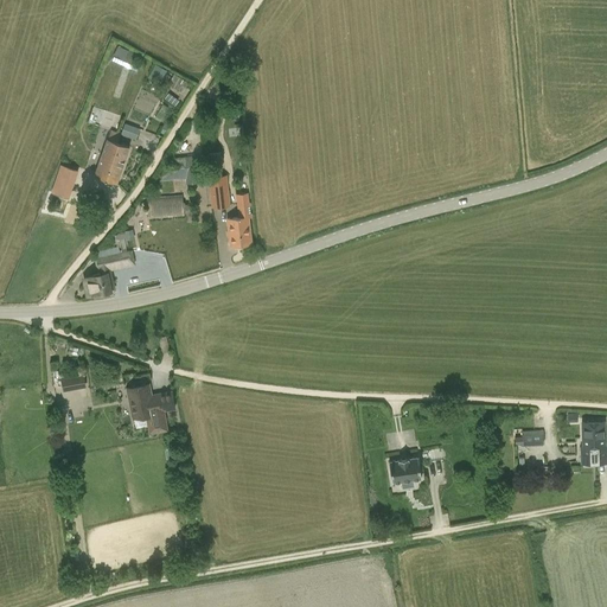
[(129,51),(119,46),(114,55),(125,59),(129,51)]
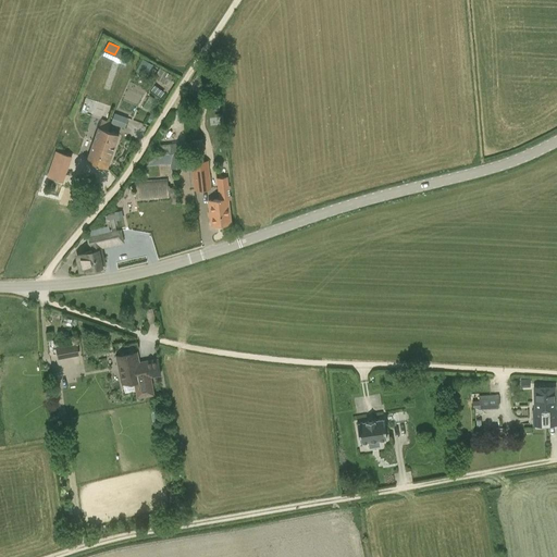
[(147,76),(153,64),(143,59),(136,71),(147,76)]
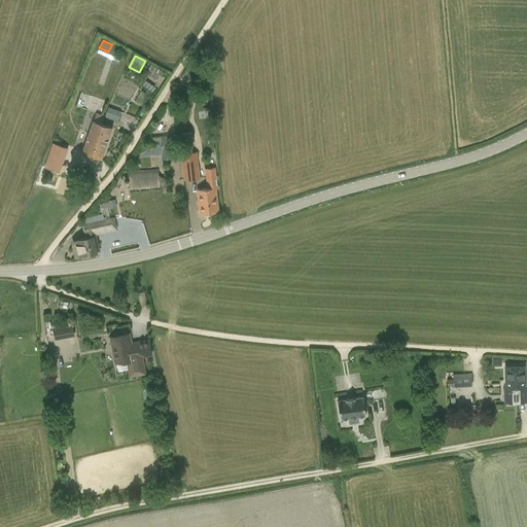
[(145,74),(160,81),(165,71),(151,64),(145,74)]
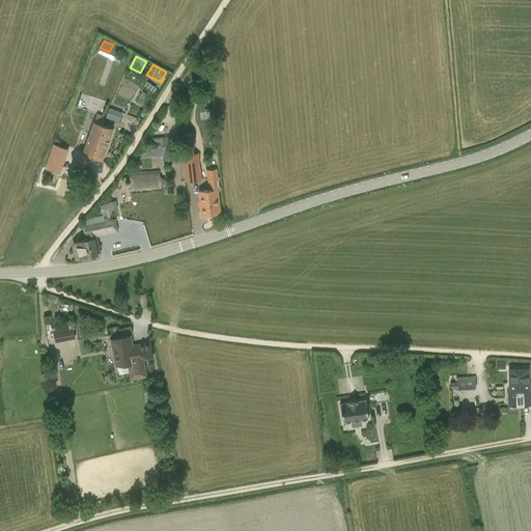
[(122,112),(109,108),(106,117),(118,121),(122,112)]
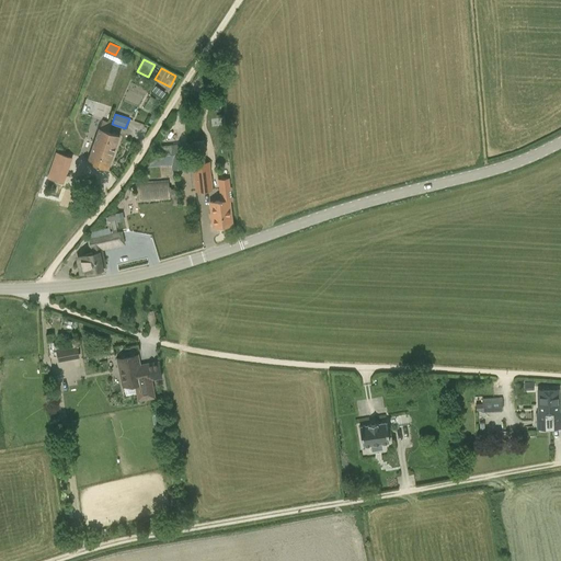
[(102,121),(99,128),(87,162),(107,170),(119,136),(109,133),(112,124),(102,121)]
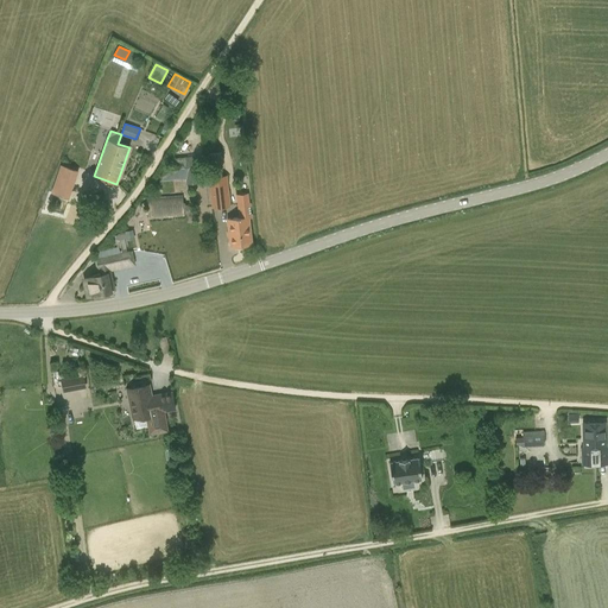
[(172,169),(168,169),(160,181),(187,178),(187,184),(200,183),(198,166),(196,166),(196,156),(172,158),(172,169)]
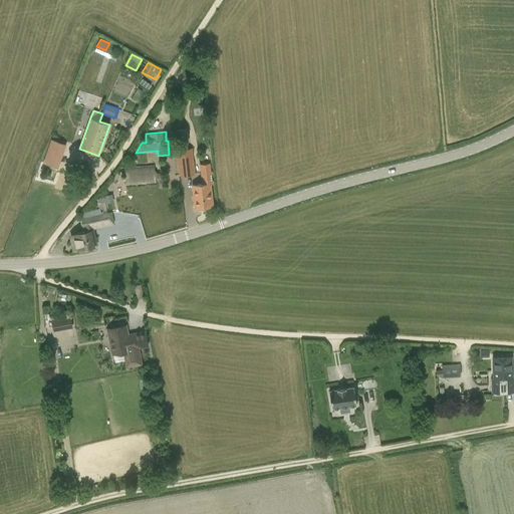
[(51,140),(43,163),(58,168),(66,145),(51,140)]
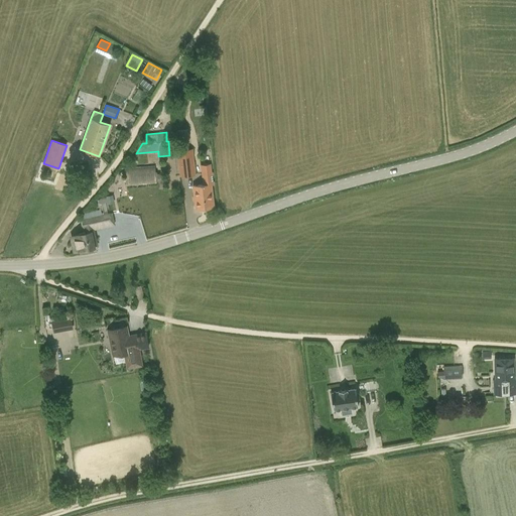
[(196,175),(192,148),(176,150),(180,176),(196,175)]
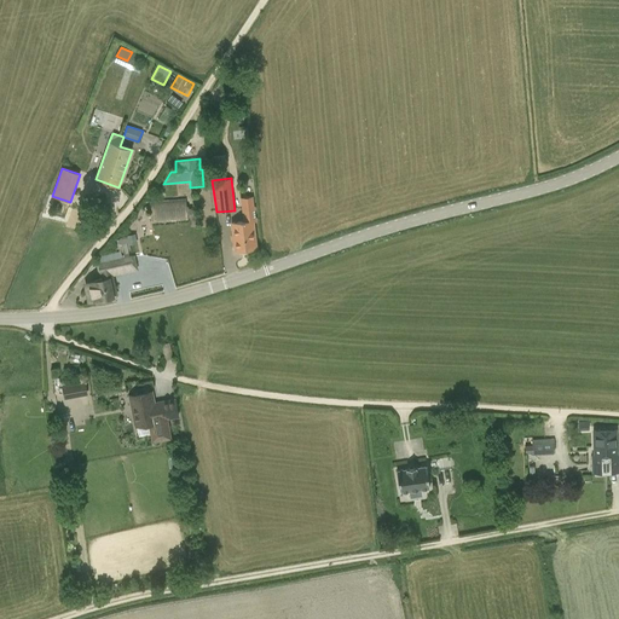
[(255,248),(253,223),(258,221),(256,217),(255,218),(255,210),(256,210),(255,206),(254,207),(253,196),(241,198),(243,221),(232,223),(232,224),(236,250),(255,248)]
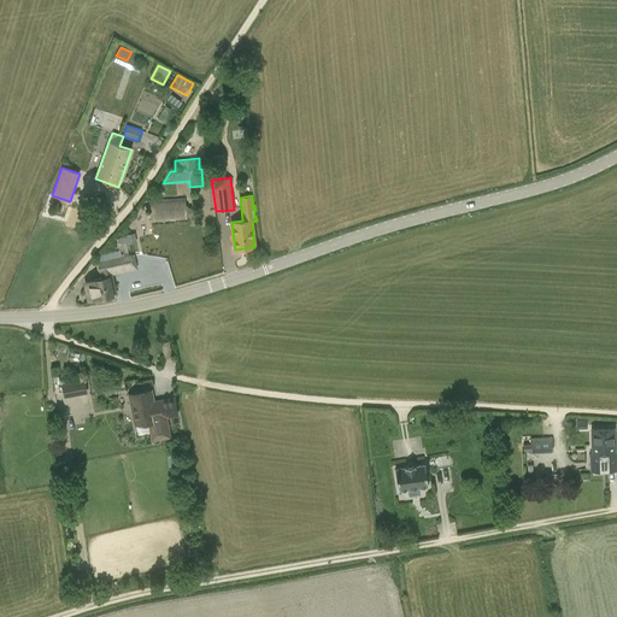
[(188,219),(186,198),(148,201),(151,223),(188,219)]
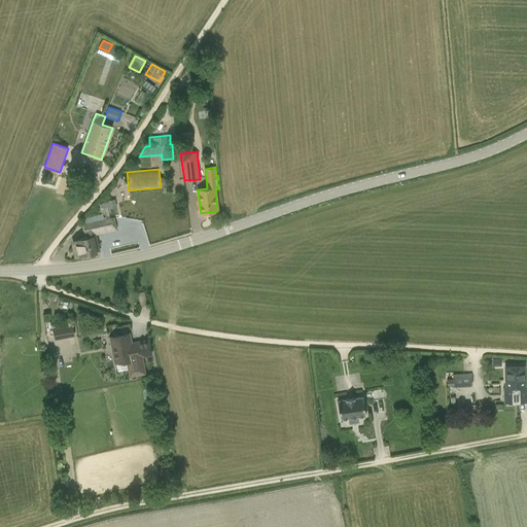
[(108,203),(99,204),(100,210),(104,209),(104,208),(109,207),(109,209),(110,209),(116,207),(115,199),(108,201),(108,203)]
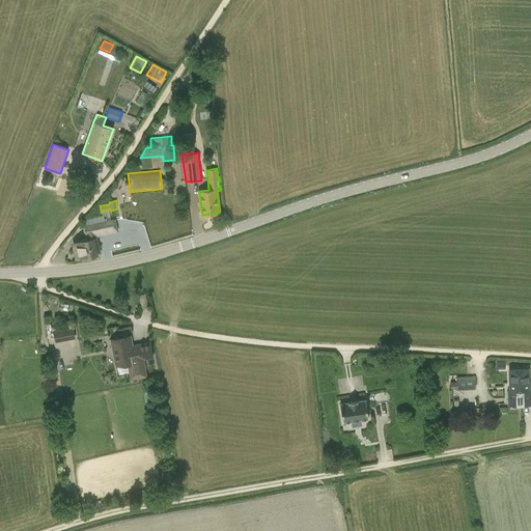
[(118,231),(116,219),(103,221),(102,218),(84,222),(88,239),(82,240),(82,243),(78,244),(81,258),(96,255),(96,254),(100,254),(95,235),(118,231)]
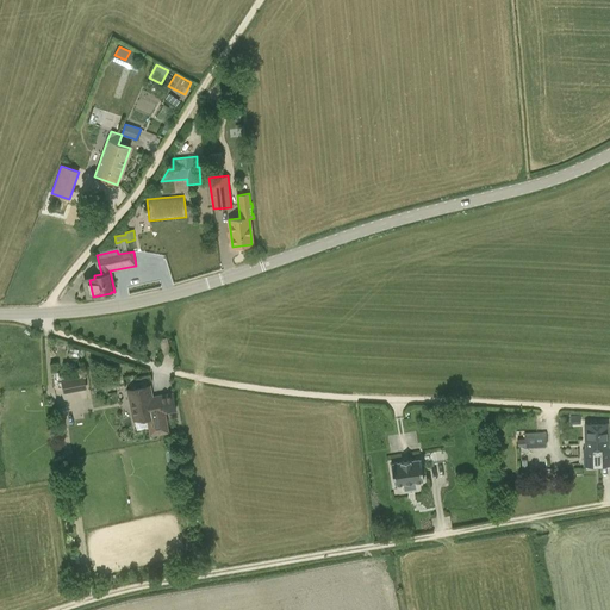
[(63,393),(87,388),(85,375),(61,379),(63,393)]
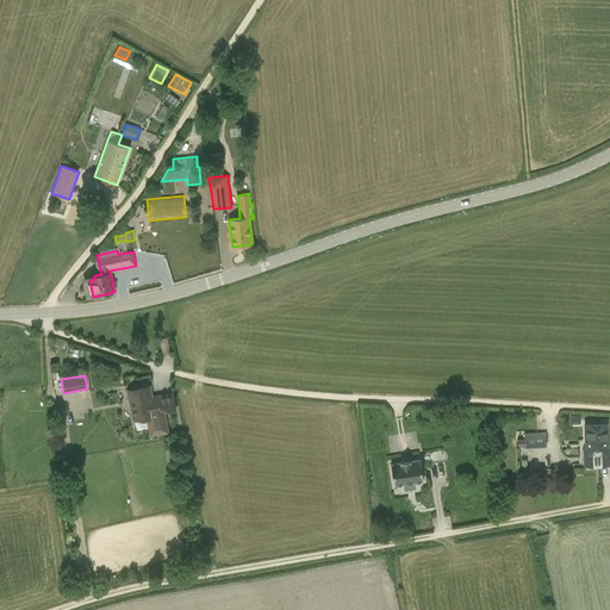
[(132,421),(147,418),(150,435),(167,431),(163,412),(175,410),(173,393),(153,397),(150,386),(128,390),(132,421)]
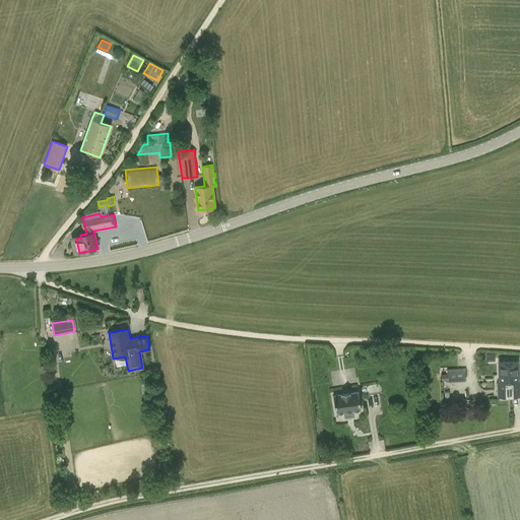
[(508,396),(518,396),(518,389),(519,388),(519,382),(518,382),(517,361),(499,361),(500,382),(498,382),(498,396),(500,396),(500,398),(509,398),(508,396)]
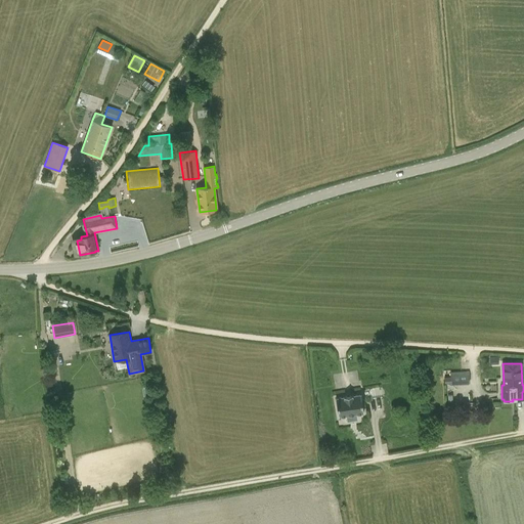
[(445,385),(450,385),(470,384),(469,372),(450,373),(450,377),(444,377),(445,385)]
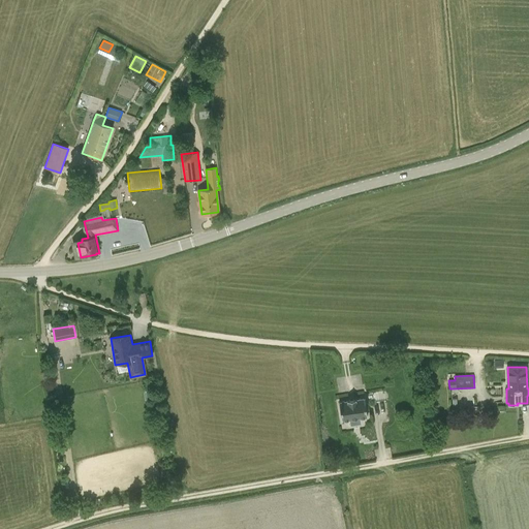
[(355,399),(347,401),(339,402),(342,421),(367,416),(364,398),(355,400),(355,399)]
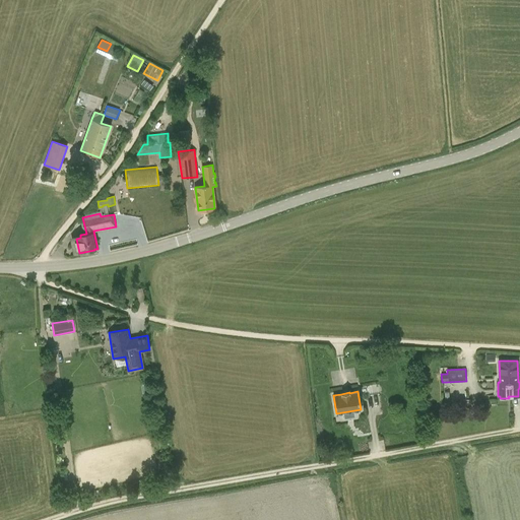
All buildings are outlined.
